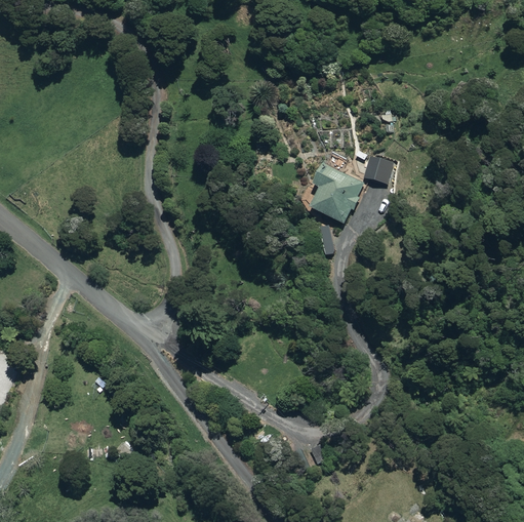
[(394,160),(371,154),(364,176),(387,184),(394,160)]
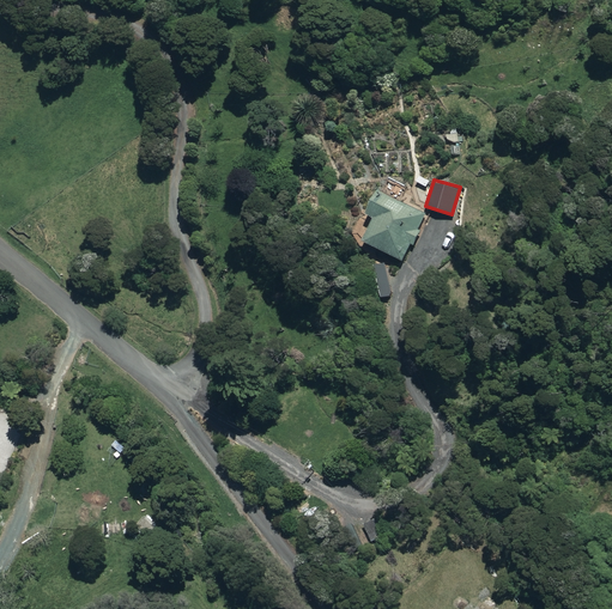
[(425,213),(379,194),(369,218),(374,220),(364,244),(405,262),(425,213)]
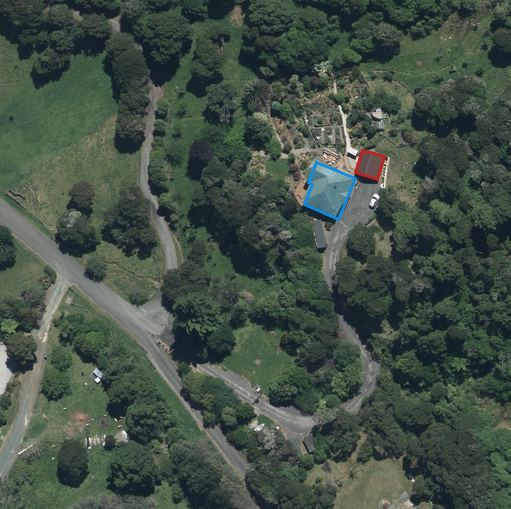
[(321,220),(310,222),(314,240),(325,238),(321,220)]
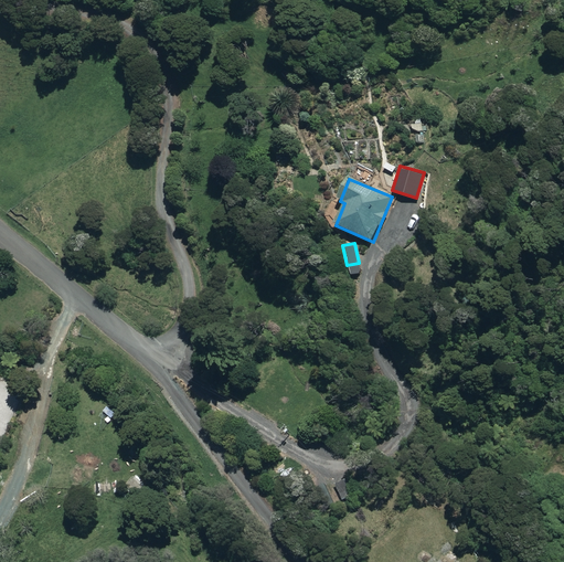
[(353,491),(341,469),(320,480),(332,502),(353,491)]
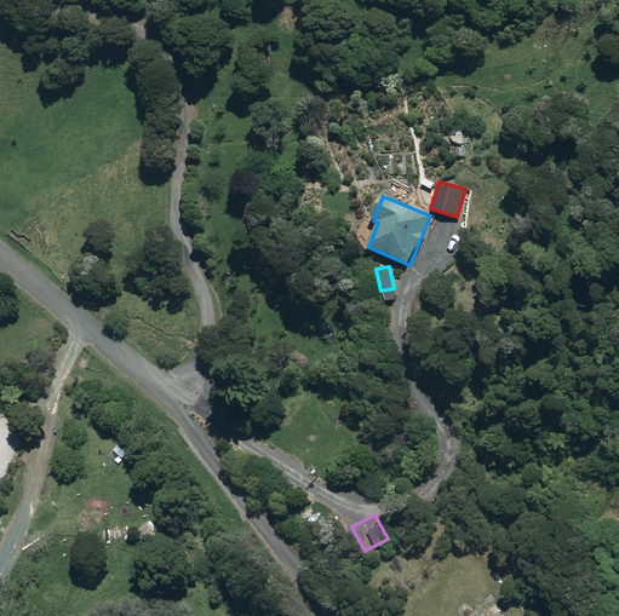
[(147,518),(136,530),(148,542),(160,531),(147,518)]
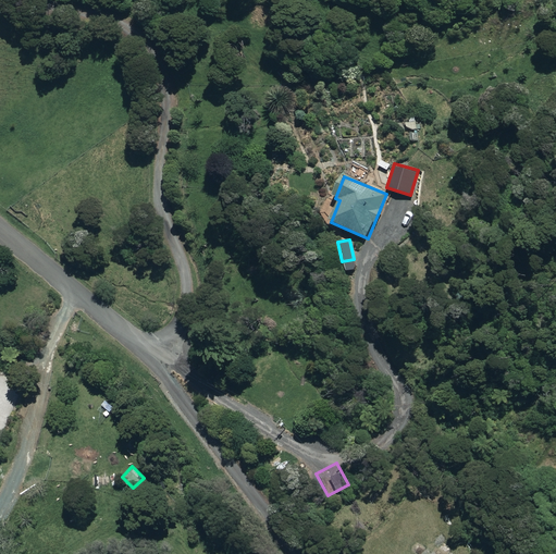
All buildings are outlined.
